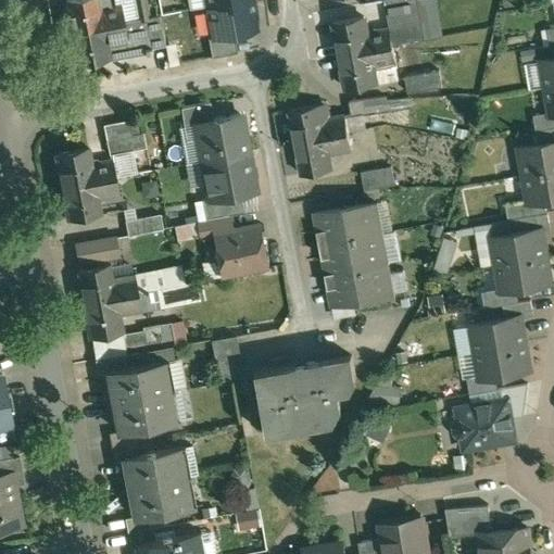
[(96,0),(67,0),(65,0),(72,33),(95,28),(102,27),(99,10),(96,0)]
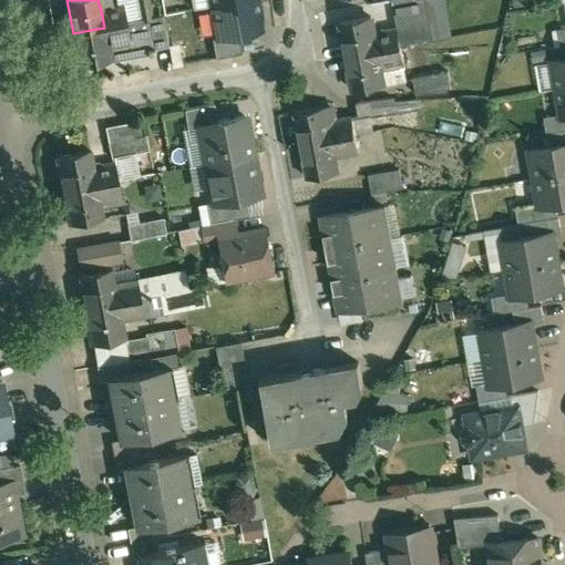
[(147,0),(135,0),(140,20),(149,19),(151,19),(147,0)]
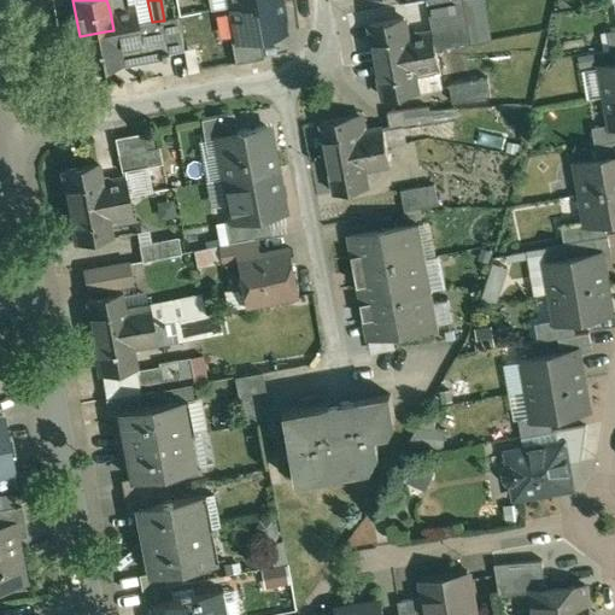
[(280,0),(269,0),(230,7),(236,42),(236,44),(259,39),(286,34),(281,7),(282,7),(280,0)]
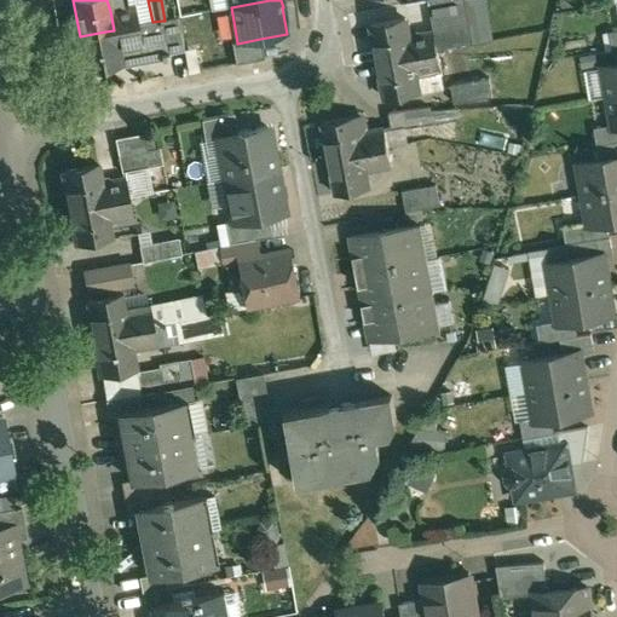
[(134,6),(110,11),(114,30),(138,26),(134,6)]
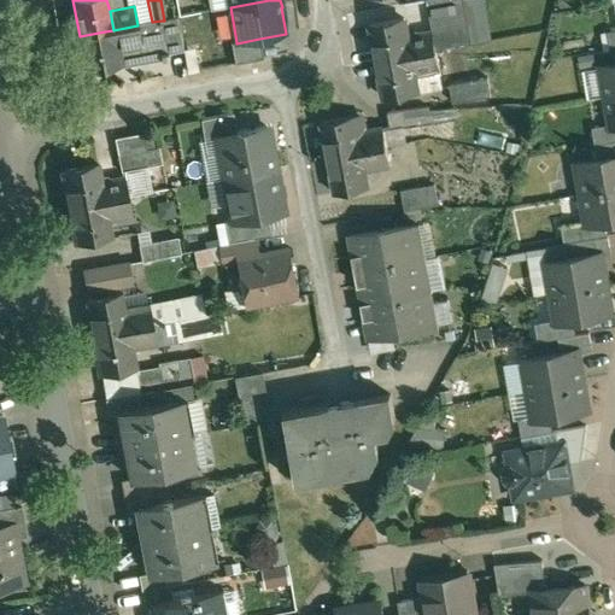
[(182,52),(176,18),(164,21),(162,21),(168,54),(182,52)]
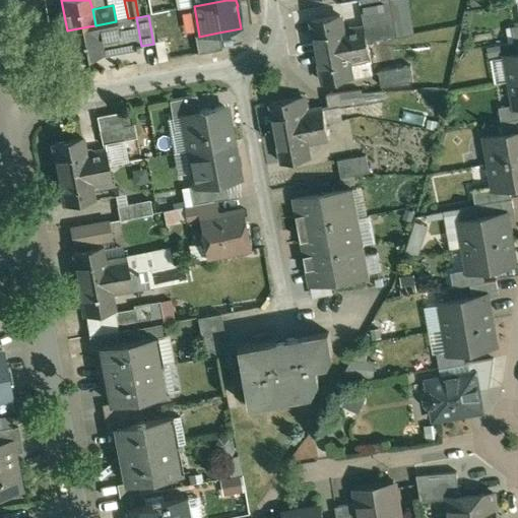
[(67,30),(66,30),(72,62),(102,56),(102,53),(109,51),(110,56),(142,50),(141,46),(136,17),(128,18),(116,21),(95,25),(88,26),(67,30)]
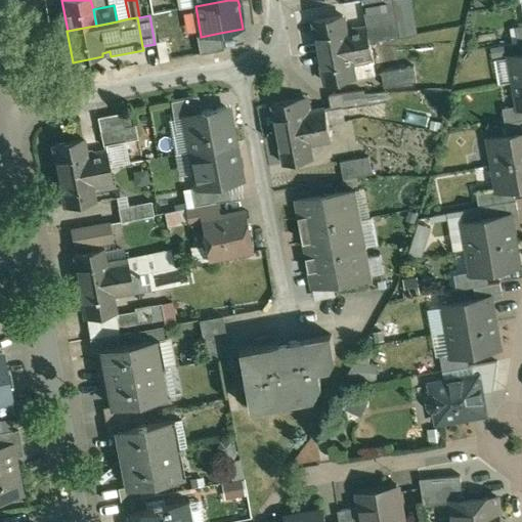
[(342,17),(314,23),(320,53),(348,48),(345,32),(342,17)]
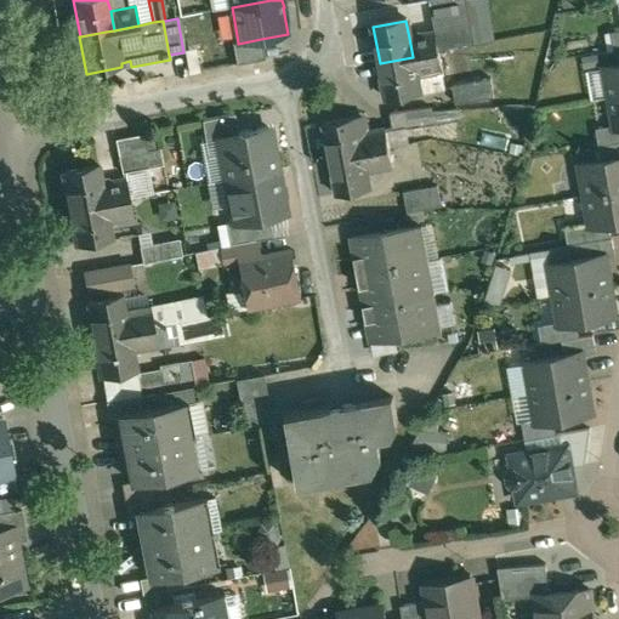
[(470,29),(458,32),(460,46),(472,44),(470,29)]
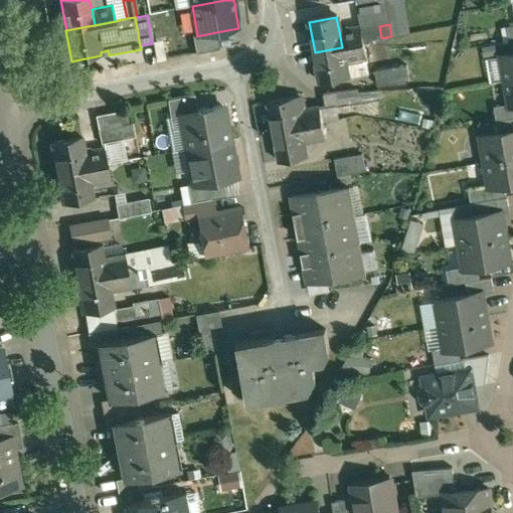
[(359,27),(339,31),(342,47),(362,43),(359,27)]
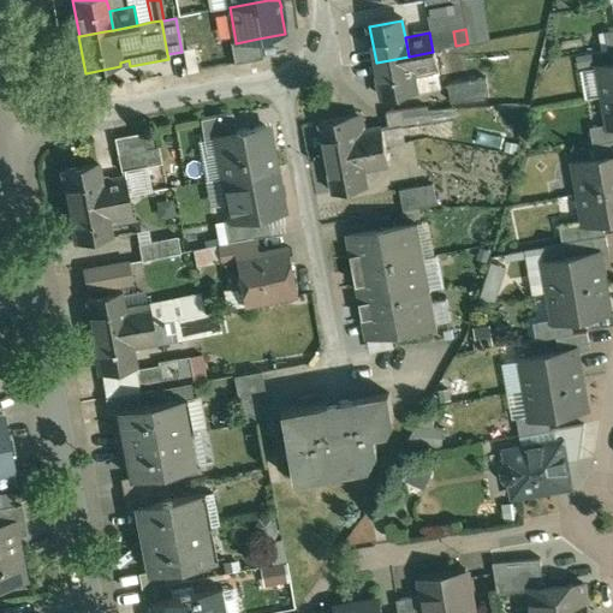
[(259,39),(236,43),(236,42),(230,43),(233,65),(262,59),(259,39)]
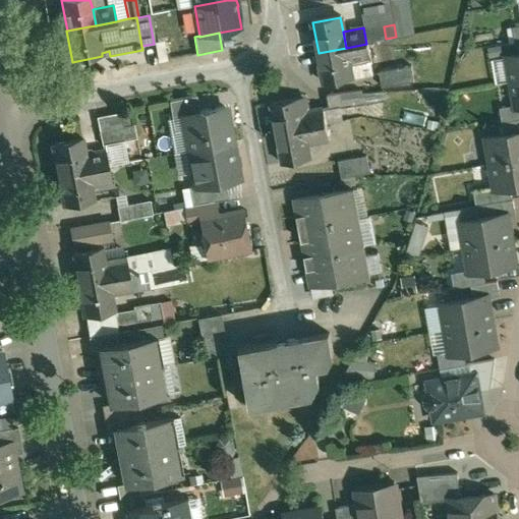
[(319,53),(318,53),(323,83),(352,78),(349,64),(370,60),(367,44),(366,44),(346,48),(319,53)]
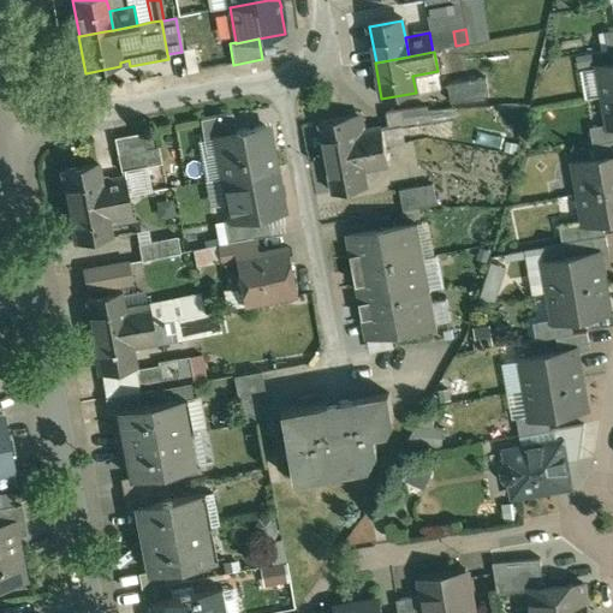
[(612,64),(609,65),(599,67),(603,99),(612,96),(612,64)]
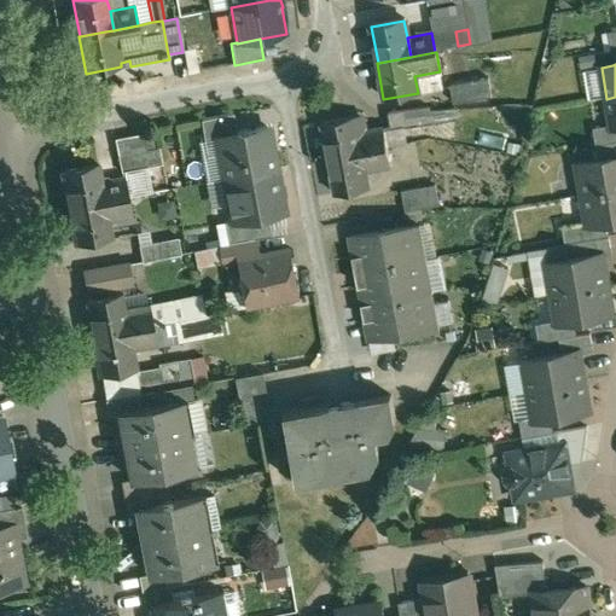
[(488,81),(449,87),(453,105),(492,99),(488,81)]
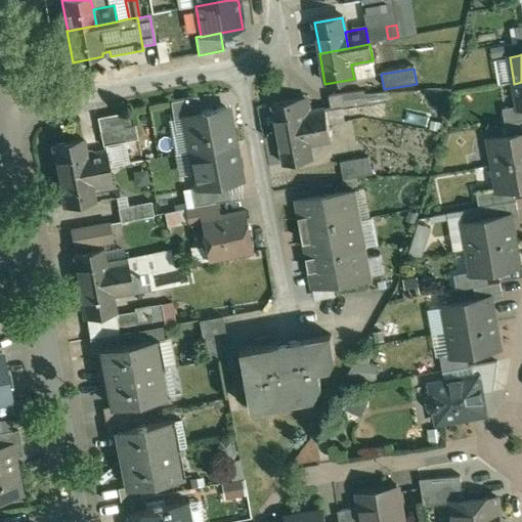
[(362,93),(329,97),(330,111),(363,107),(362,93)]
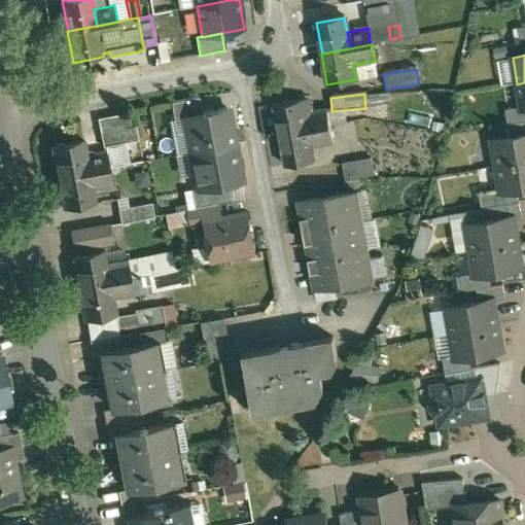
[(199,98),(171,103),(174,120),(185,118),(185,117),(201,114),(199,98)]
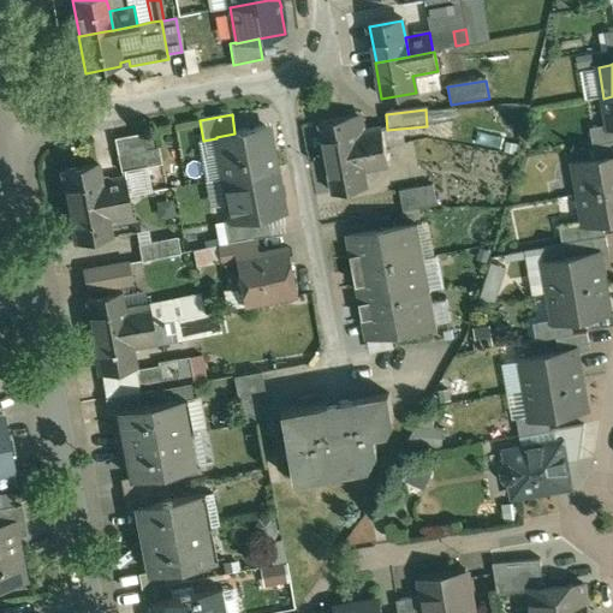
[(353,117),(320,123),(327,159),(384,148),(380,129),(364,131),(362,120),(353,121),(353,117)]
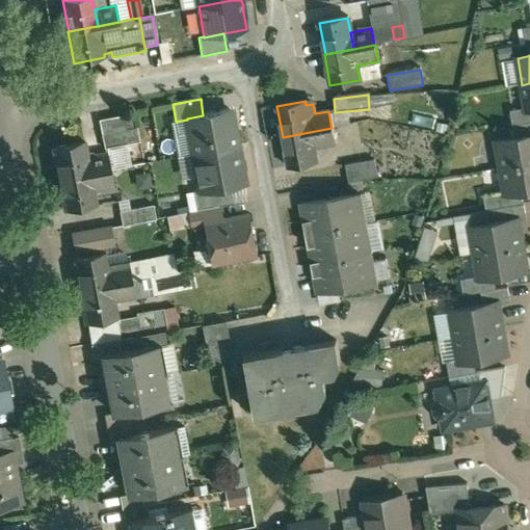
[(526,108),(509,111),(512,127),(529,123),(529,110),(526,111),(526,108)]
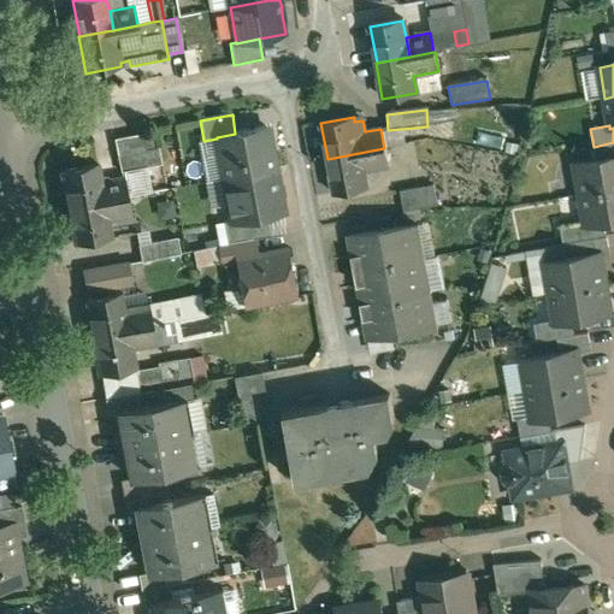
[(235,134),(217,137),(217,139),(224,179),(273,170),(266,128),(235,134)]
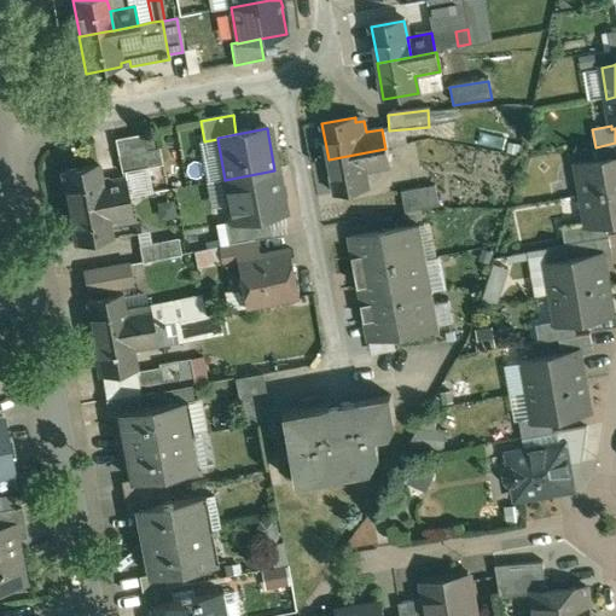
[(615,143),(596,147),(598,162),(615,157),(615,143)]
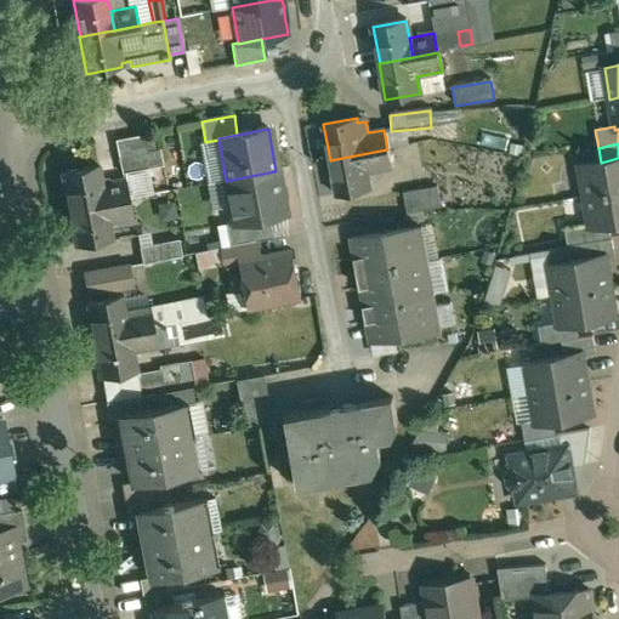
[(387,149),(330,160),(336,196),(370,189),(367,172),(391,168),(387,149)]
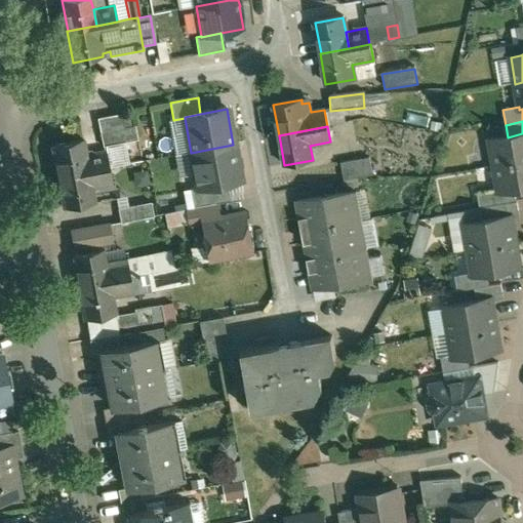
[(522,133),(508,137),(489,141),(494,166),(522,161),(522,133)]
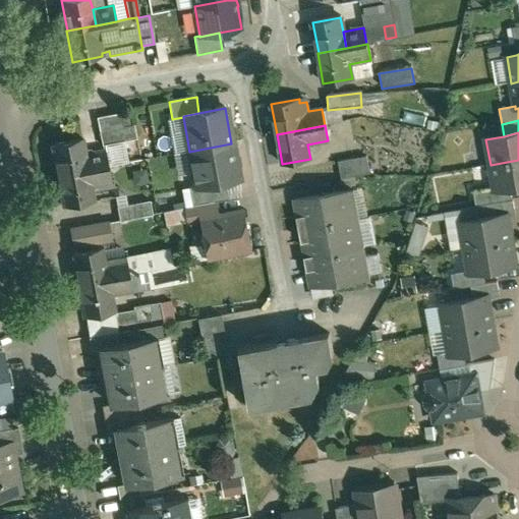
[(80,140),(53,146),(59,175),(87,170),(83,154),(80,140)]
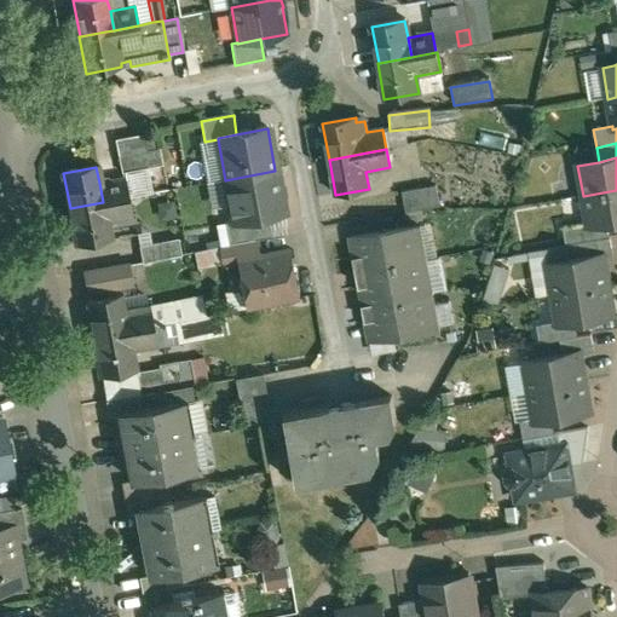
[(275,171),(225,180),(232,221),(234,223),(266,217),(283,213),(275,171)]
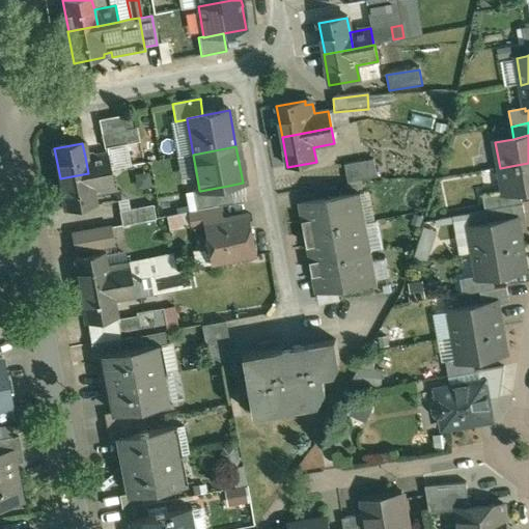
[(107,152),(85,157),(88,173),(110,170),(107,152)]
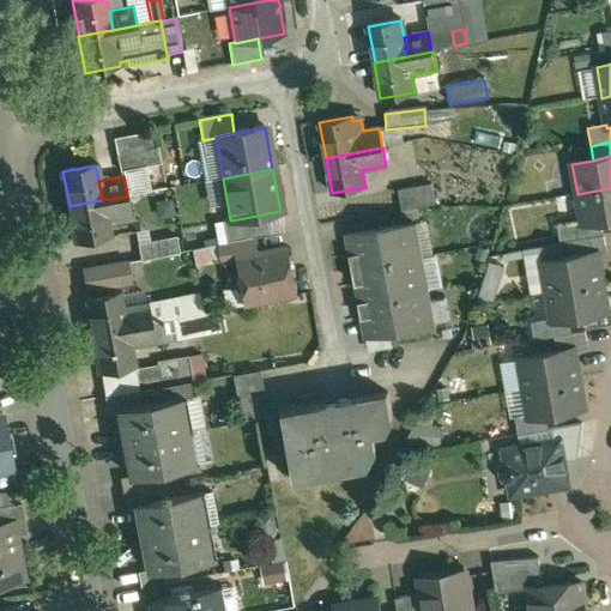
[(431,185),(399,191),(403,211),(435,205),(431,185)]
